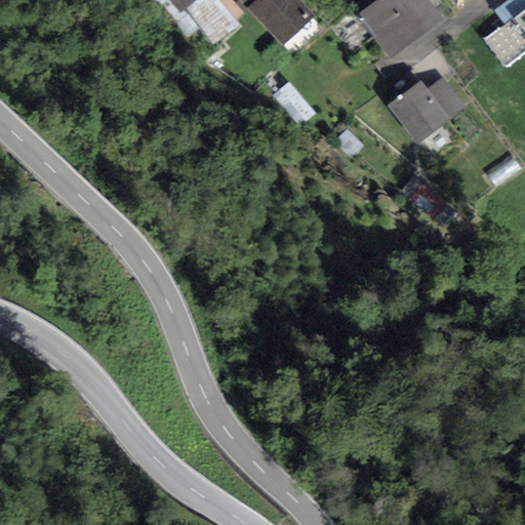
[(196,0),(169,0),(182,13),(196,0)]
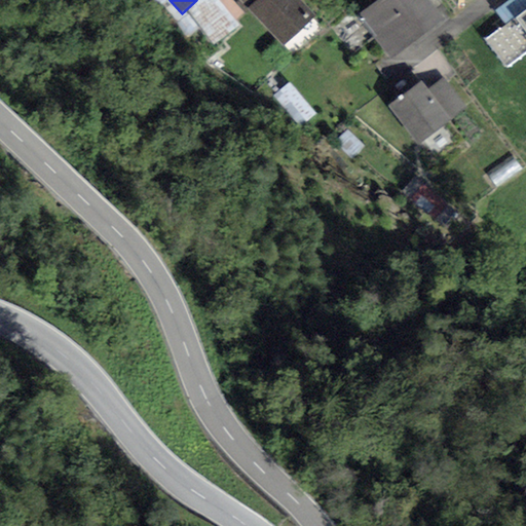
[(312,17),(296,0),(242,0),(284,44),(312,17)]
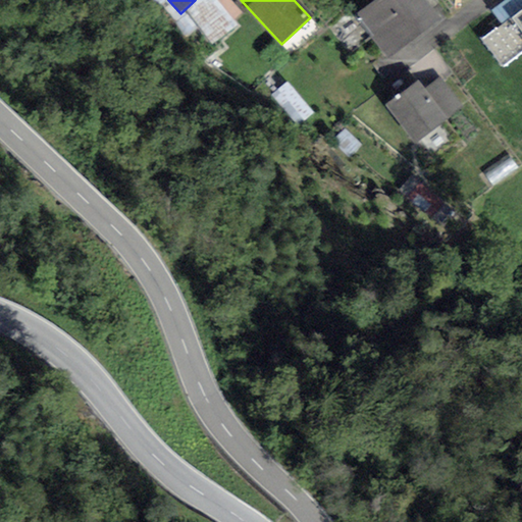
[(439,19),(424,0),(374,0),(355,15),(387,58),(439,19)]
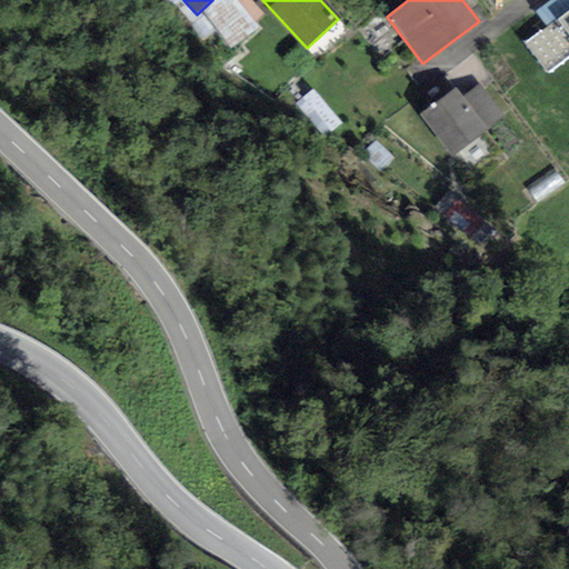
[(546,27),(568,9),(568,0),(549,0),(535,11),(546,27)]
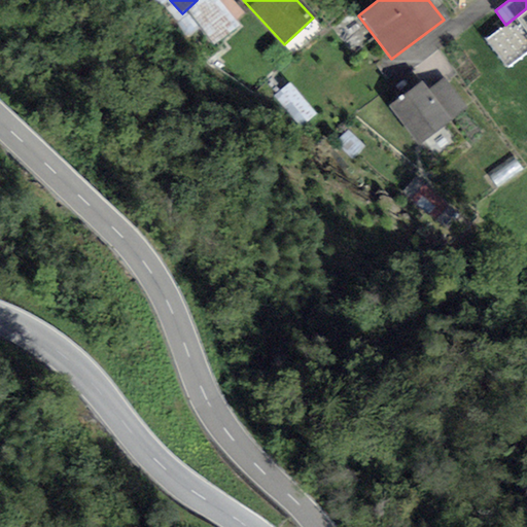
[(526,8),(505,25),(486,39),(506,67),(526,51),(526,8)]
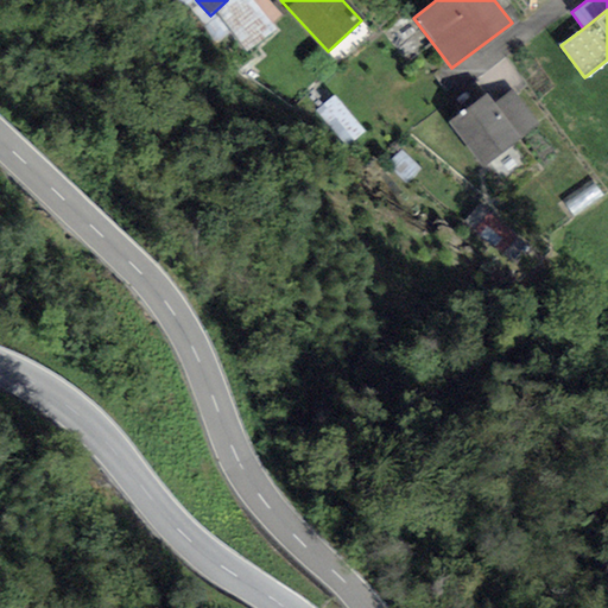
[(495,103),(523,138),(539,125),(512,90),(495,103)]
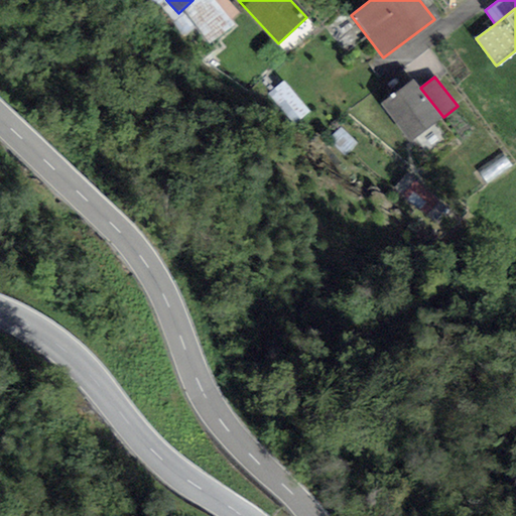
[(410,143),(443,117),(420,88),(413,79),(380,105),(410,143)]
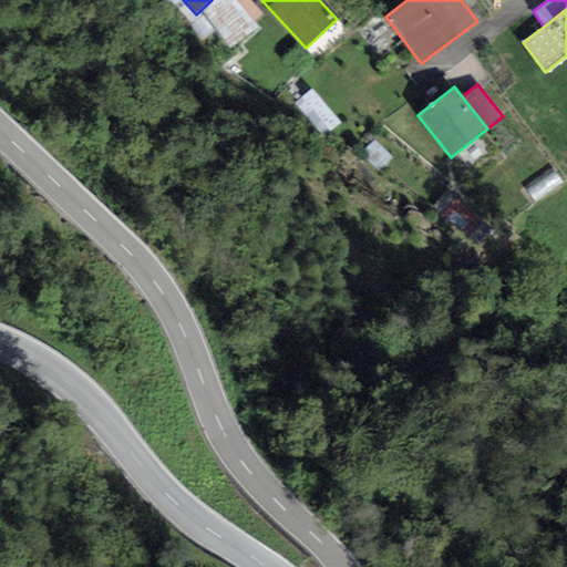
[(301,104),(327,134),(344,120),(318,89),(301,104)]
